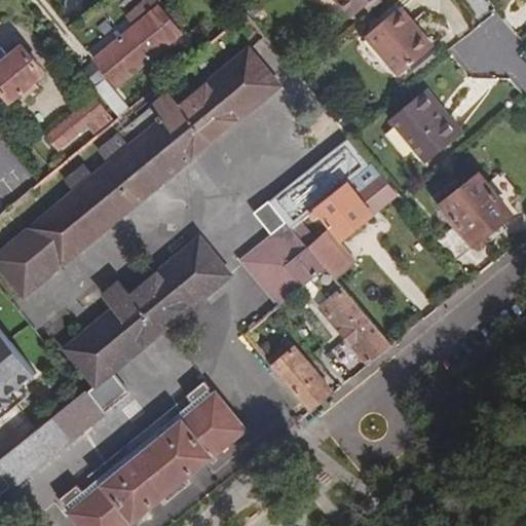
[(337,0),(350,16),(364,5),(370,0),(337,0)]
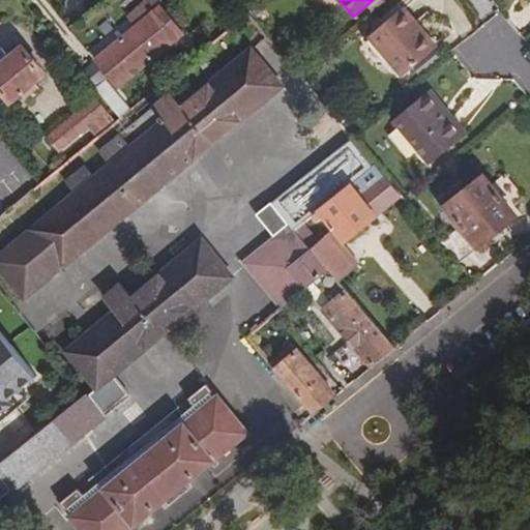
[(383,1),(381,0),(373,0),(366,5),(371,10),(383,1)]
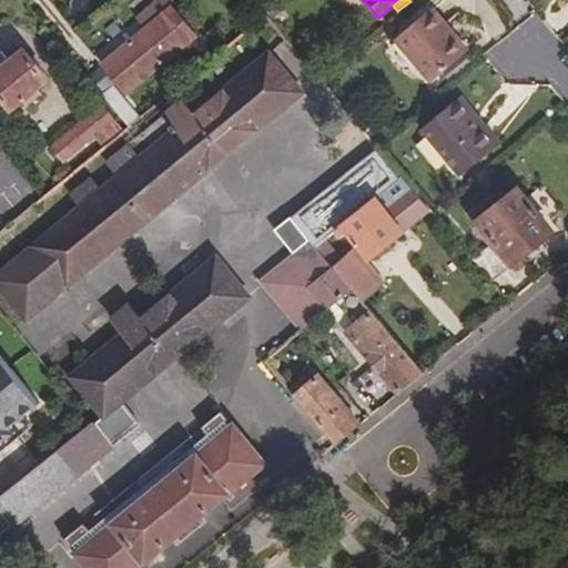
[(124,92),(195,34),(173,7),(112,57),(118,62),(107,71),(124,92)]
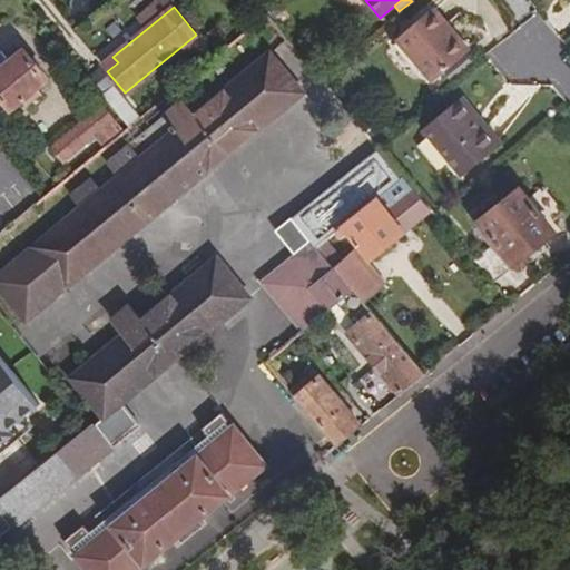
[(430,42),(416,26),(380,55),(413,98),(448,71),(426,46),(430,42)]
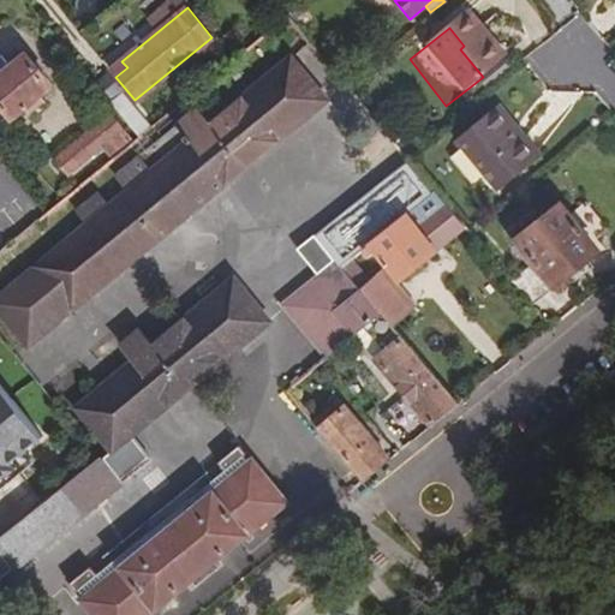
[(49,87),(25,58),(0,77),(0,105),(11,119),(24,108),(30,115),(45,103),(40,97),(49,87)]
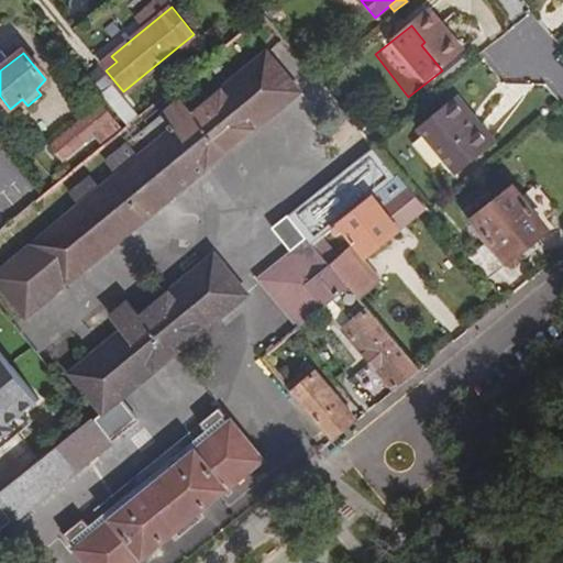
[(0,285),(25,316),(296,94),(265,55),(191,116),(179,100),(128,143),(129,146),(107,164),(118,175),(0,272),(0,285)]
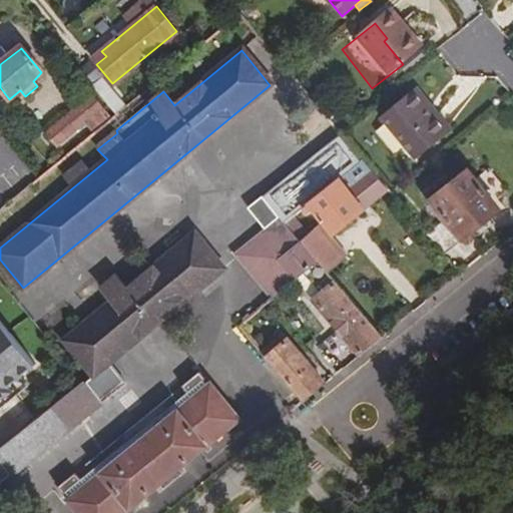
[(92,59),(96,64),(106,56),(101,51),(92,59)]
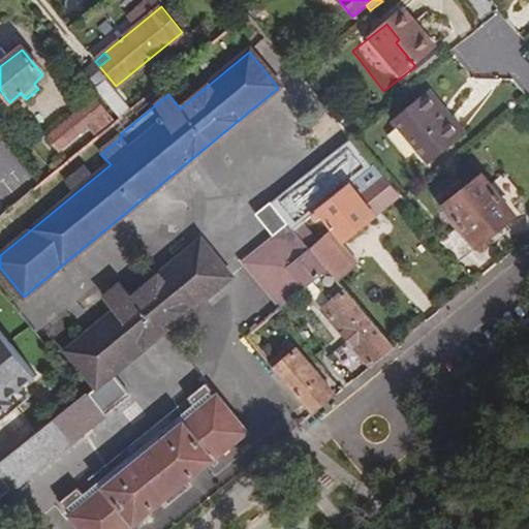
[(445,120),(449,115),(430,90),(425,94),(445,120)]
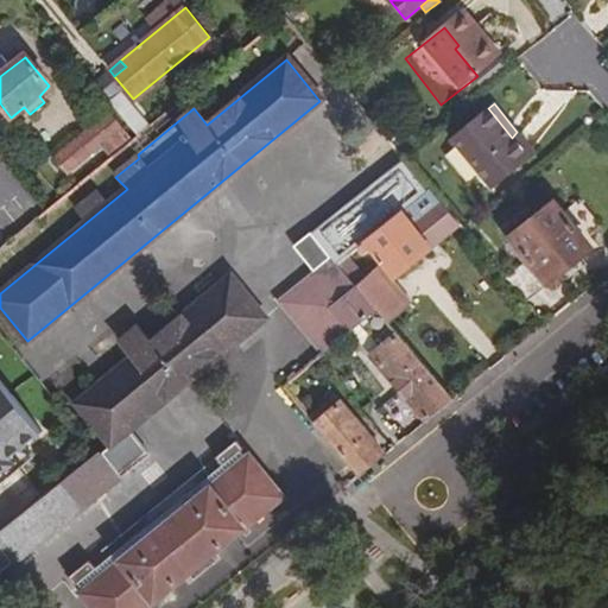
[(537,156),(517,132),(512,138),(488,108),(454,138),(494,190),(537,156)]
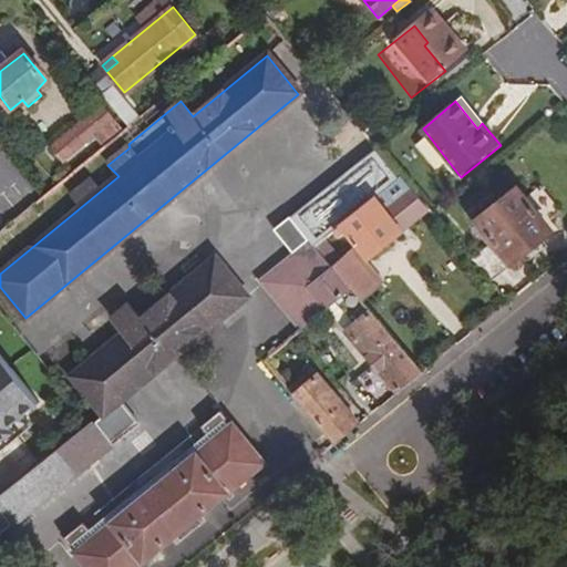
[(120,130),(99,104),(80,117),(84,122),(52,148),(63,162),(95,136),(102,144),(120,130)]
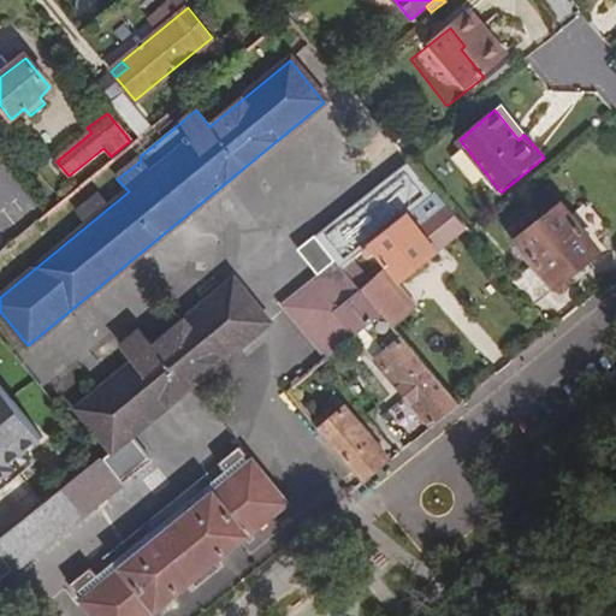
[(288,261),(308,286),(324,273),(337,261),(342,268),(353,260),(363,250),(408,214),(428,197),(436,191),(409,160),(288,261)]
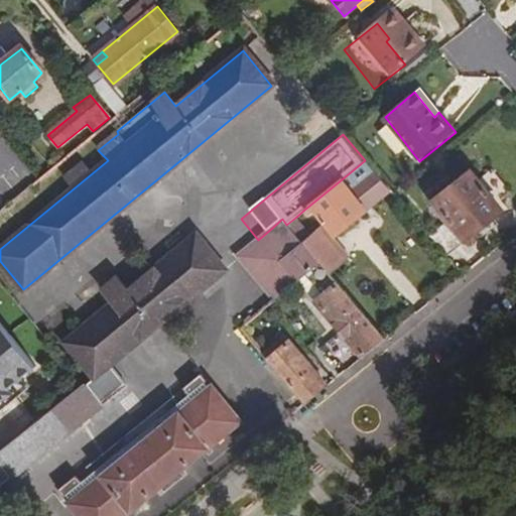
[(371,167),(365,160),(359,165),(365,172),(371,167)]
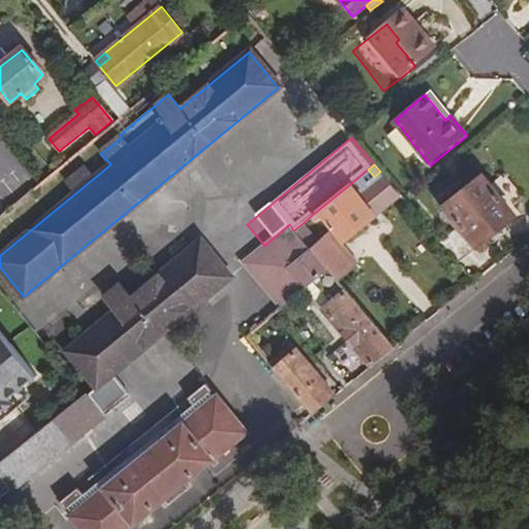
[(343,241),(400,194),(382,175),(361,193),(350,184),(312,215),(317,220),(322,216),(333,229),(343,241)]
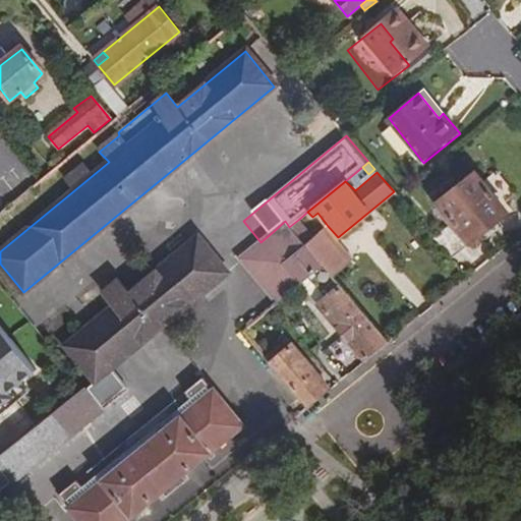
[(509,214),(475,173),(437,204),(451,221),(470,244),(509,214)]
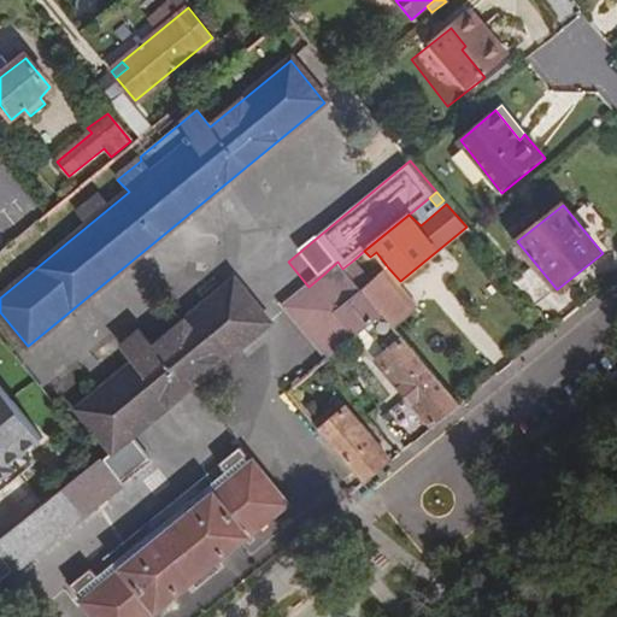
[(382,315),(393,325),(417,307),(397,285),(385,271),(371,282),(353,260),(342,269),(382,315)]
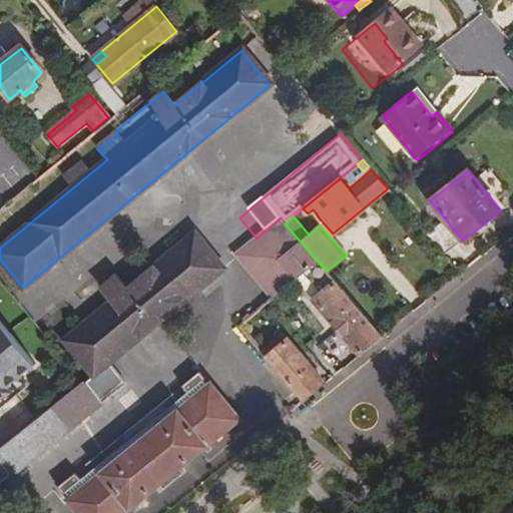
[(267,294),(273,300),(304,275),(318,262),(285,223),(281,217),(270,227),(278,236),(273,240),(269,236),(259,243),(250,243),(244,248),(243,258),(235,257),(226,264),(242,284),(254,285),(253,298),(258,302),(267,294)]
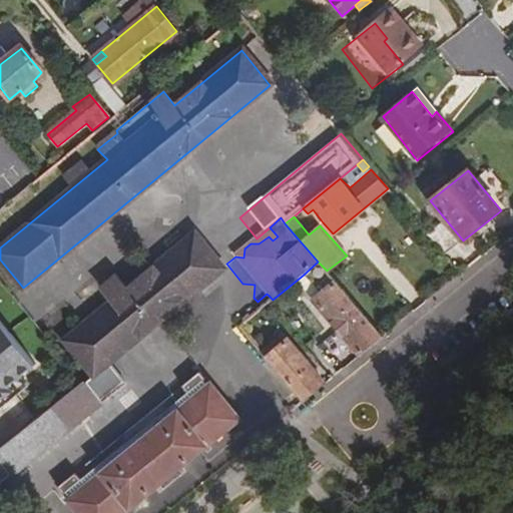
[(463,240),(444,217),(425,233),(444,255),(463,240)]
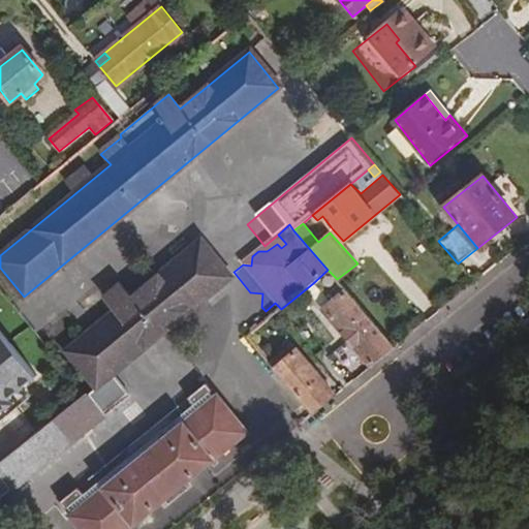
[(330,232),(340,244),(343,241),(333,229),(330,232)]
